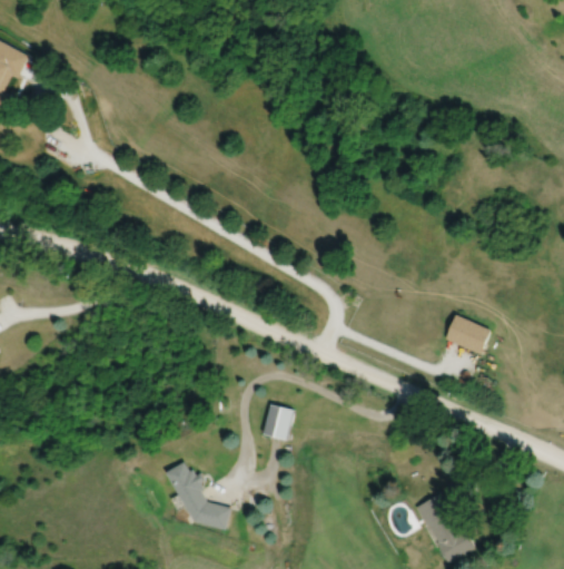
[(0,111),(28,55),(0,41),(0,111)]
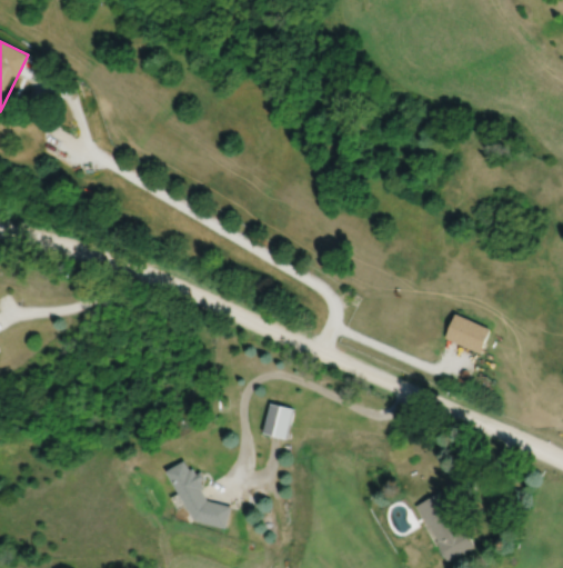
[(491,330),(455,314),(444,337),(480,354),(491,330)]
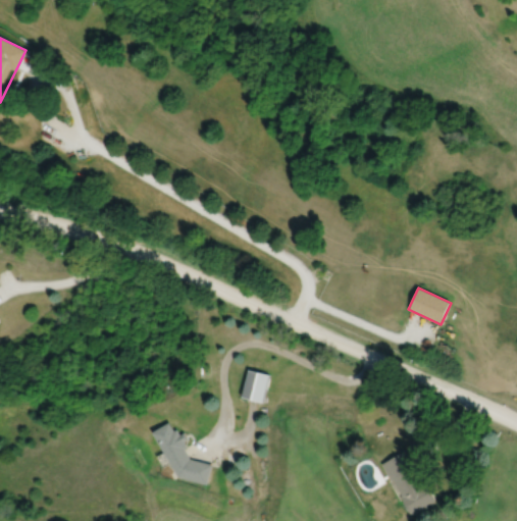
[(261,404),(268,374),(248,369),(241,399),(261,404)]
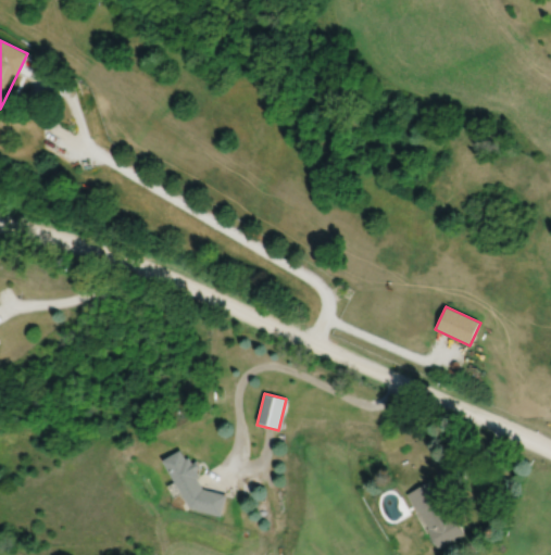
[(220,517),(224,496),(201,491),(182,451),(162,461),(187,508),(220,517)]
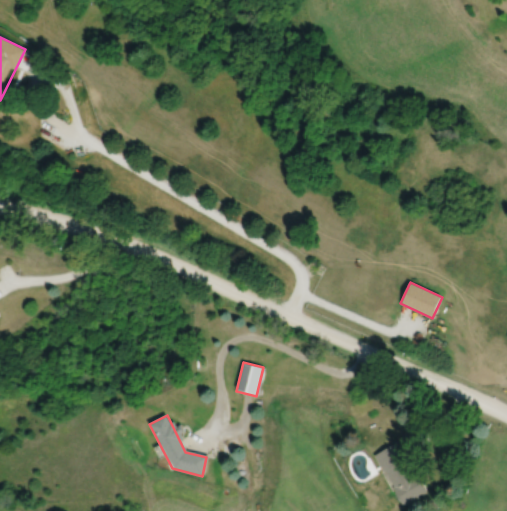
[(427,492),(393,442),(371,457),(404,507),(427,492)]
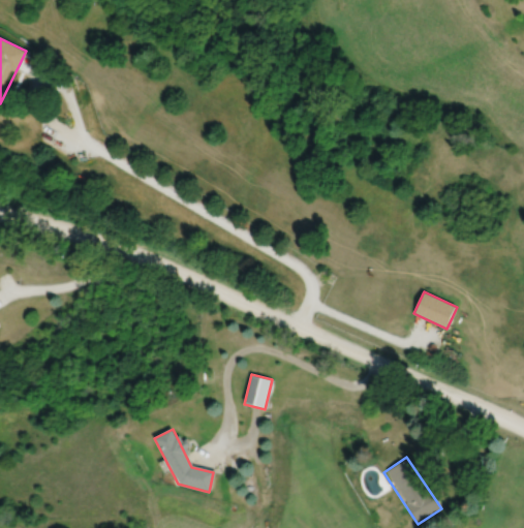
All buildings are outlined.
